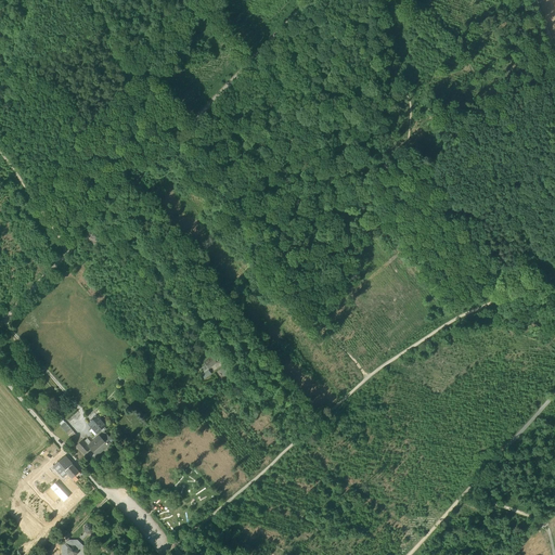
[(205,365),(208,369),(217,361),(215,359),(214,360),(213,358),(206,363),(207,364),(205,365)]
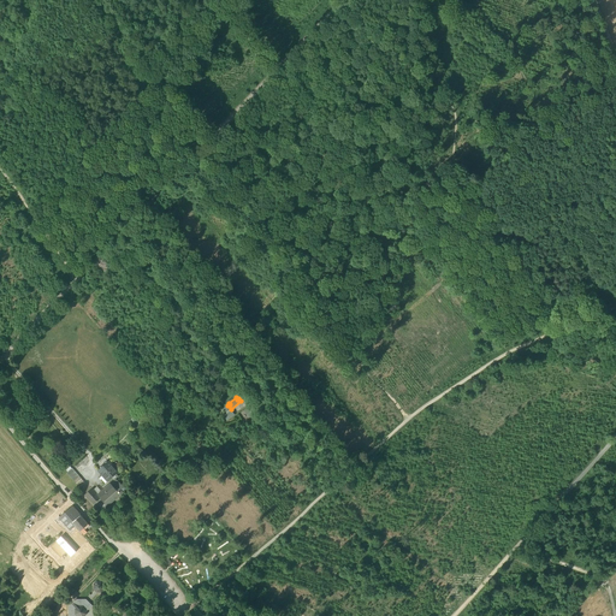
[(71,466),(67,461),(61,466),(66,471),(71,466)]
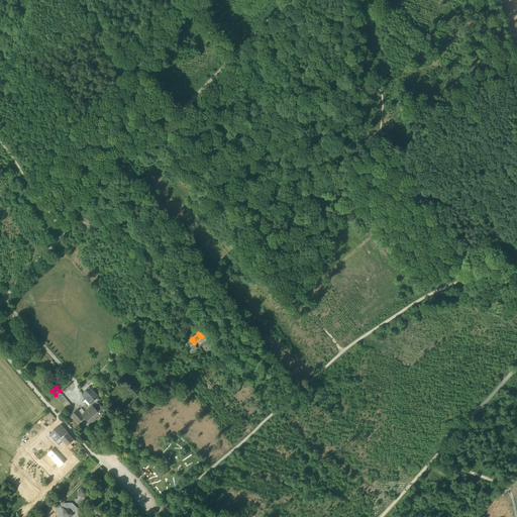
[(92,403),(94,405),(99,400),(97,398),(99,397),(91,388),(90,388),(89,388),(88,389),(88,390),(83,395),(83,396),(85,398),(86,398),(86,399),(91,404),(92,403)]
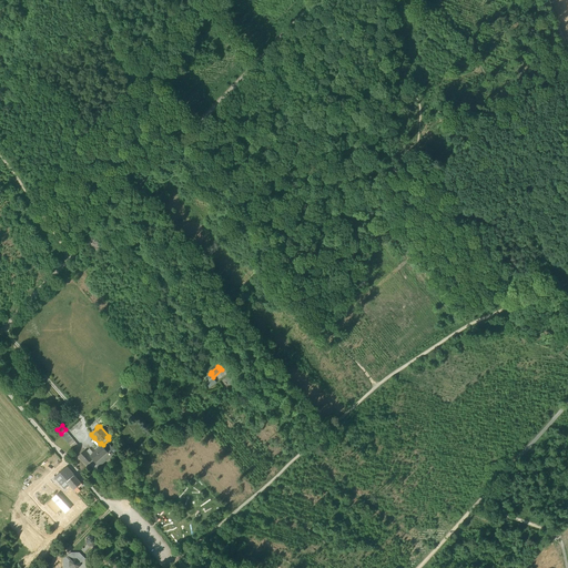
[(62,436),(74,452),(80,447),(67,432),(62,436)]
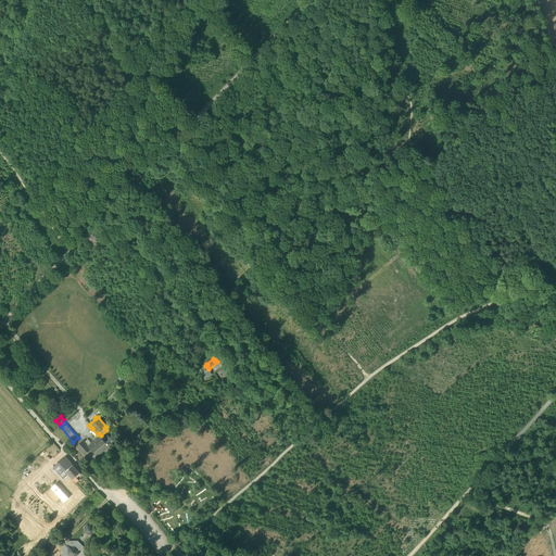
[(105,443),(106,444),(109,442),(111,440),(105,433),(100,438),(105,443)]
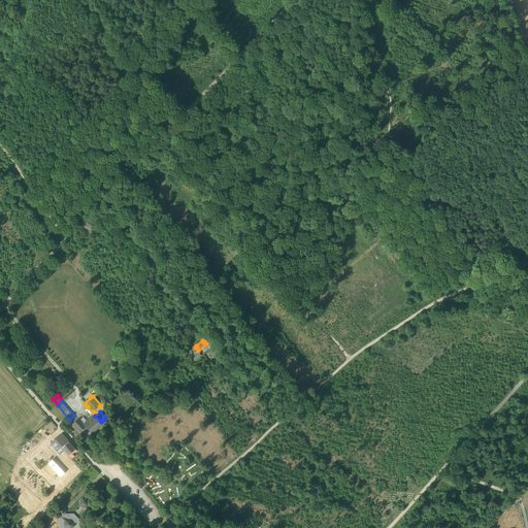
[(87,421),(84,424),(86,427),(89,430),(100,421),(95,416),(95,415),(87,421)]
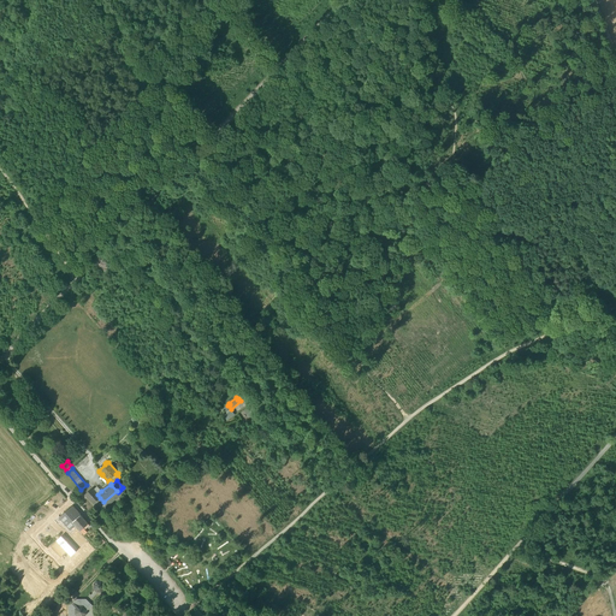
[(94,504),(100,498),(98,495),(94,490),(93,489),(86,495),(94,504)]
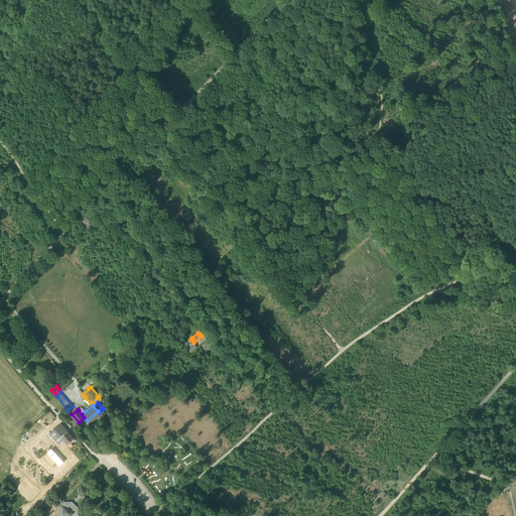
[(98,411),(87,420),(90,424),(101,414),(99,412),(98,411)]
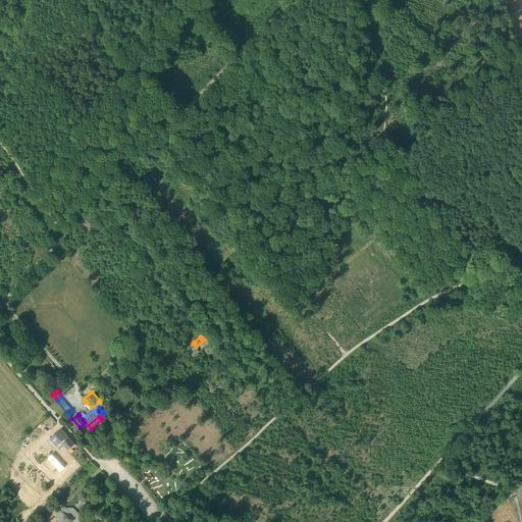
[(68,436),(61,428),(54,434),(61,442),(68,436)]
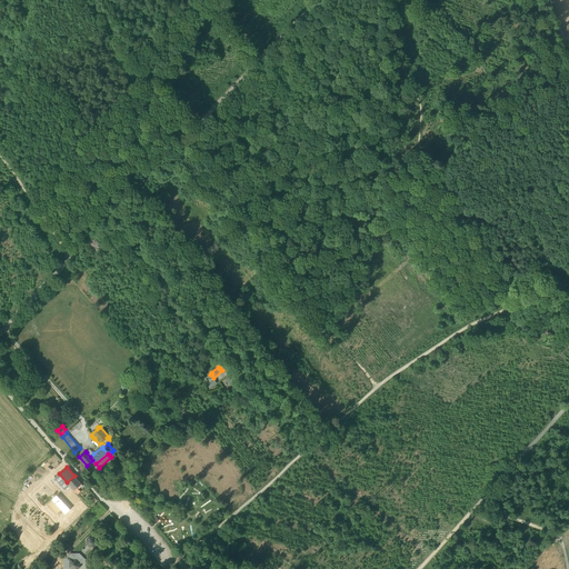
[(70,486),(67,482),(59,473),(55,478),(65,490),(70,486)]
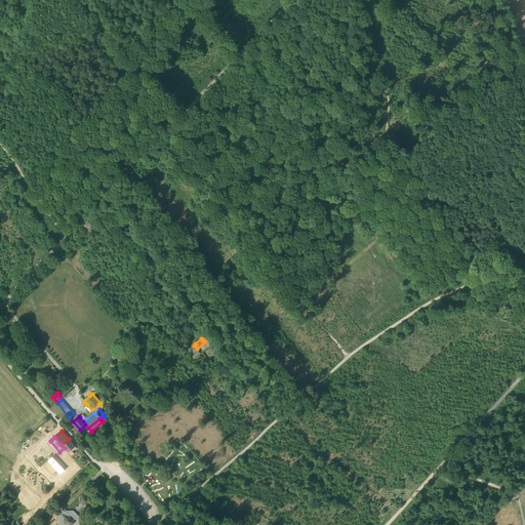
[(65,448),(69,452),(71,450),(75,447),(69,439),(62,445),(65,448)]
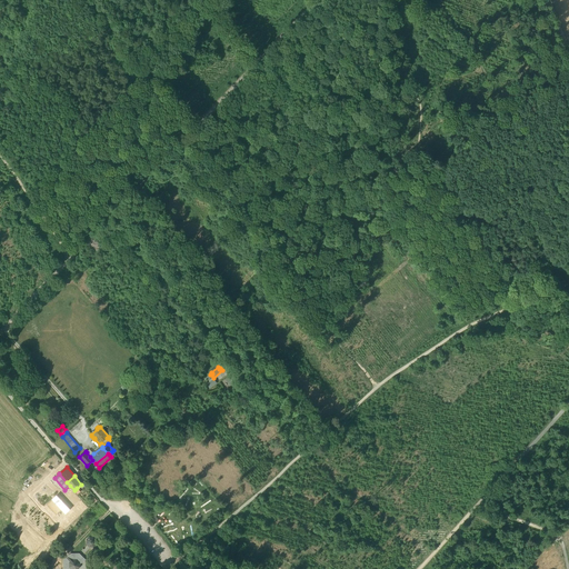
[(68,503),(59,493),(57,496),(67,505),(68,503)]
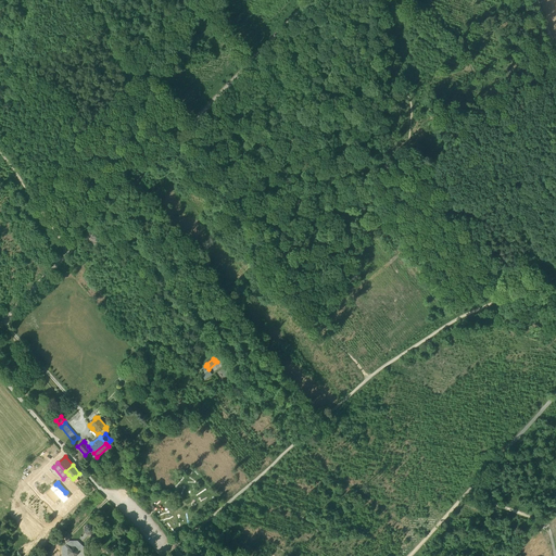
[(55,484),(51,489),(64,502),(71,496),(66,492),(65,493),(55,484)]
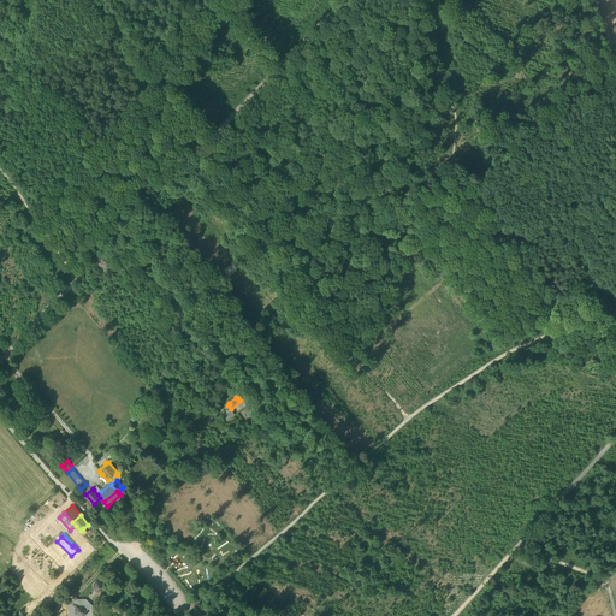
[(163,563),(166,568),(172,562),(169,558),(163,563)]
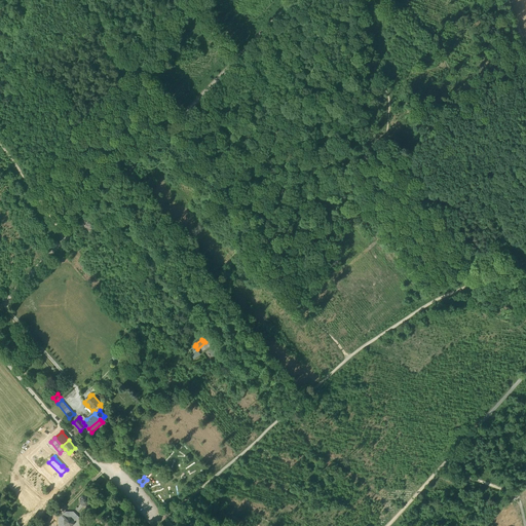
[(163,499),(166,497),(161,490),(158,493),(163,499)]
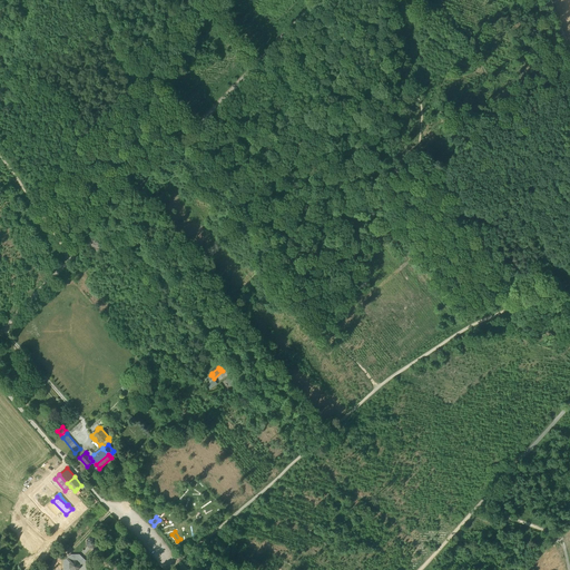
[(70,556),(79,556),(80,554),(70,554),(64,561),(64,569),(65,569),(65,562),(70,556)]
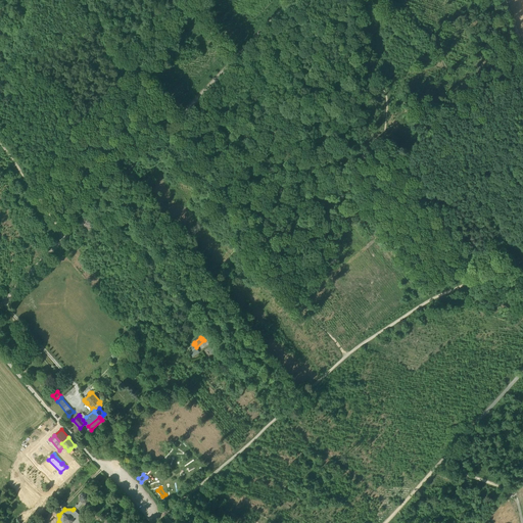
[(79,522),(79,517),(81,516),(74,509),(73,510),(79,516),(73,518),(73,521),(70,522),(79,522)]
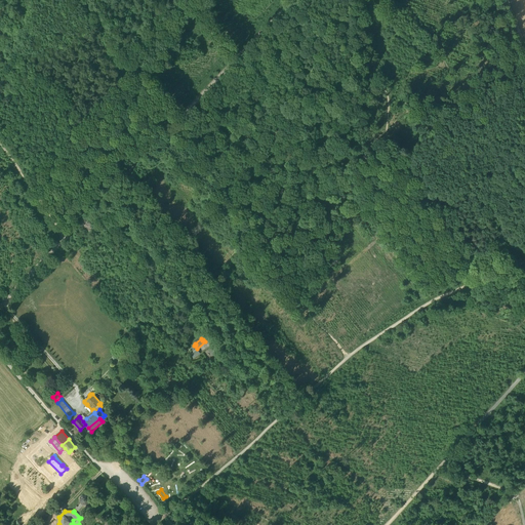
[(59,518),(59,524),(71,524),(73,523),(73,520),(79,518),(73,512),(65,512),(59,518)]
